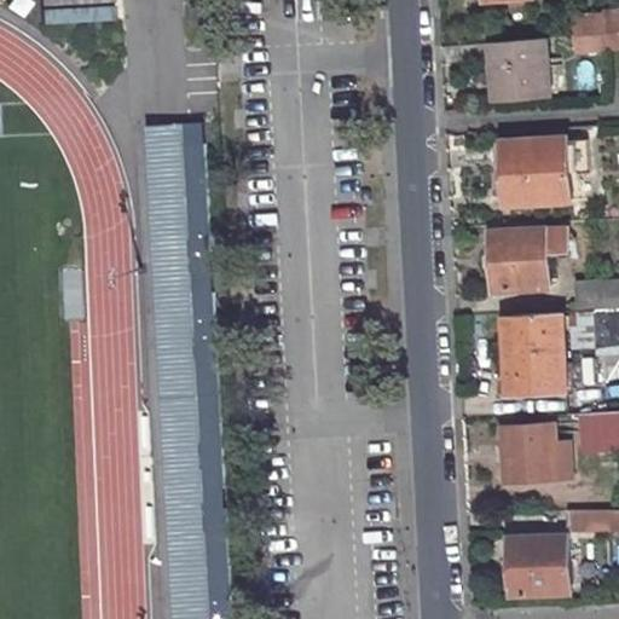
[(115,0),(41,0),(42,24),(117,21),(115,0)]
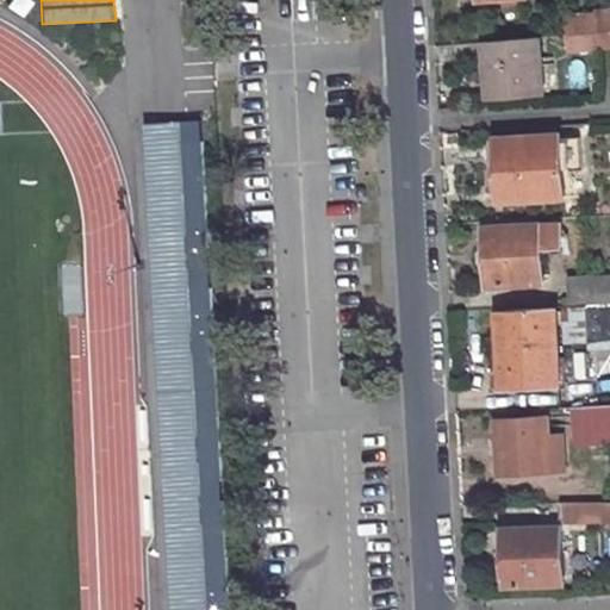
[(609,11),(566,16),(568,35),(598,32),(609,31),(609,11)]
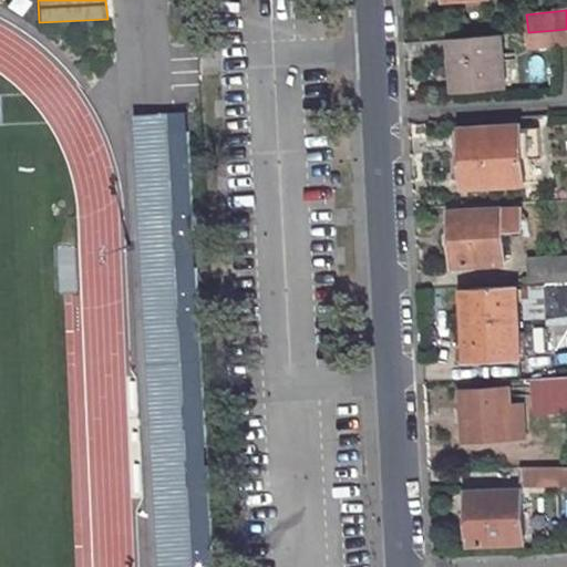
[(566,29),(556,30),(557,47),(566,45),(566,29)]
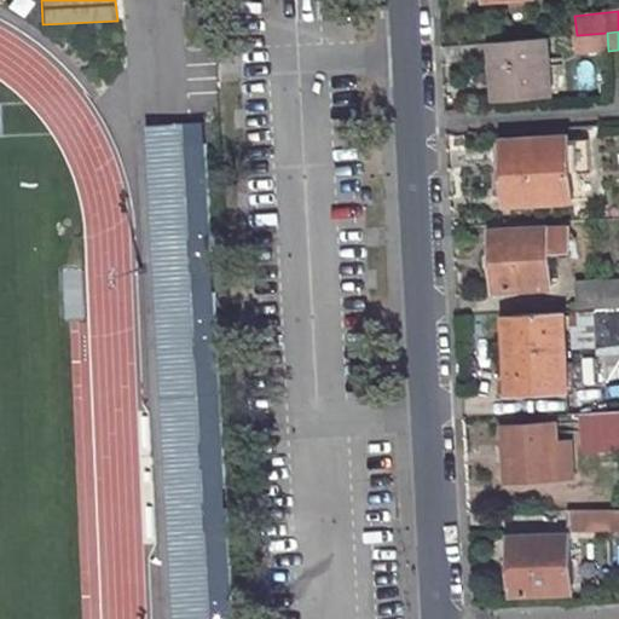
[(607,33),(577,35),(578,55),(608,53),(608,51),(607,33)]
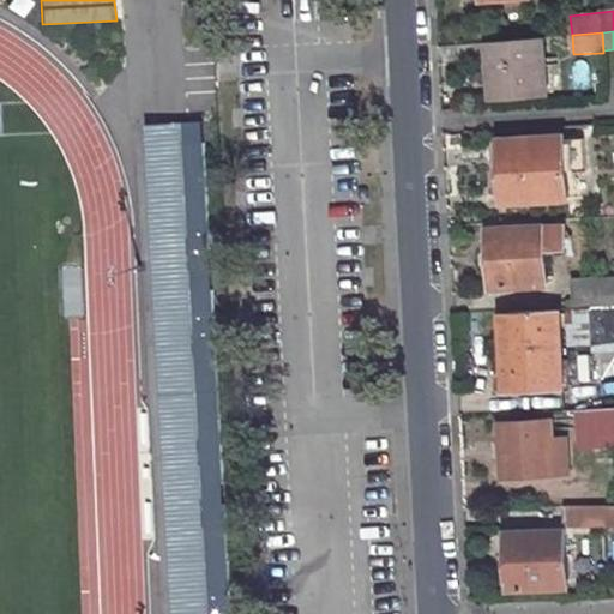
[(552,37),(491,42),(495,98),(557,94),(552,37)]
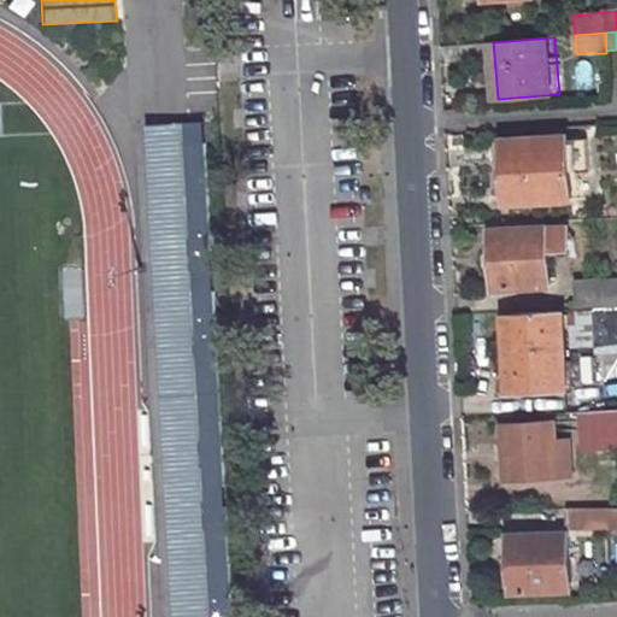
[(569,135),(494,140),(500,204),(580,198),(579,170),(589,170),(587,137),(569,137),(569,135)]
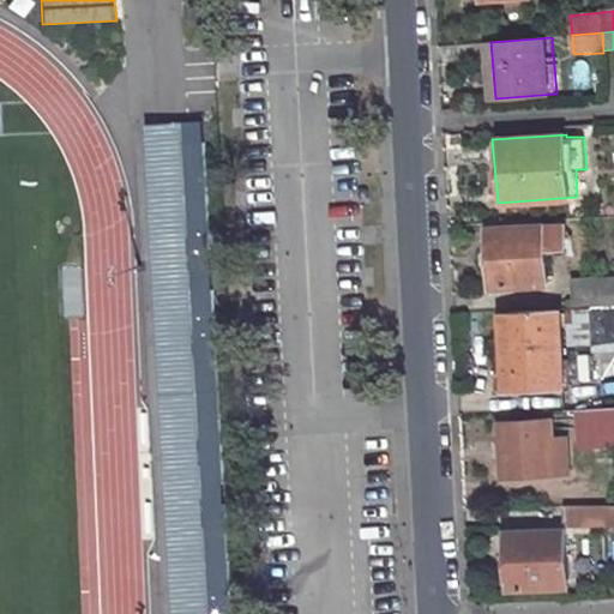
[(546,228),(491,232),(494,289),(548,287),(546,228)]
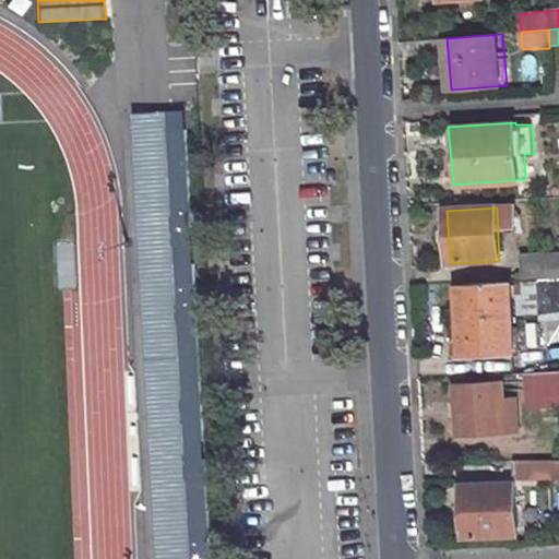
[(549,253),(514,256),(515,282),(537,281),(550,281),(549,253)]
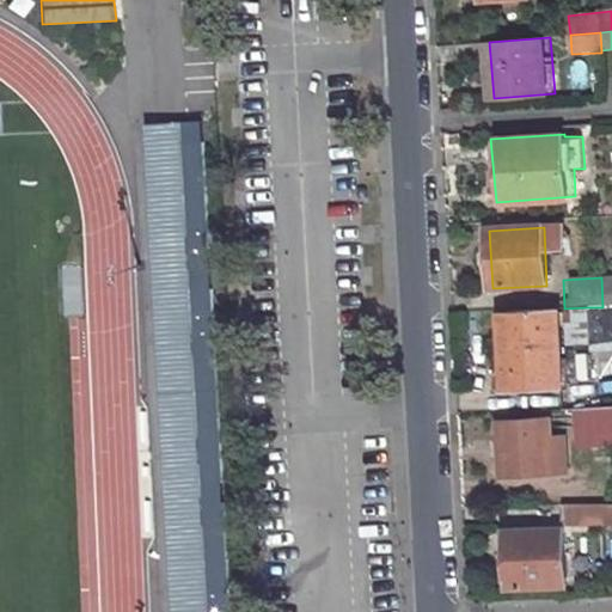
[(611,306),(603,307),(588,307),(589,344),(611,343),(611,306)]
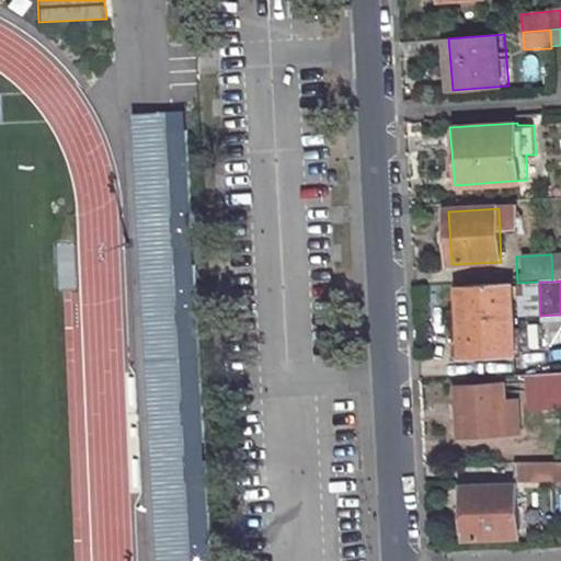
[(511,284),(459,286),(460,318),(453,318),(456,357),(514,355),(511,284)]
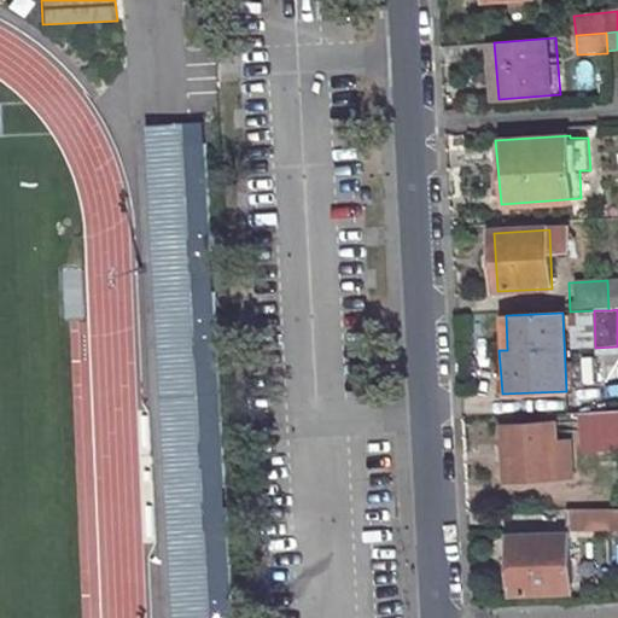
[(617,409),(584,412),(584,431),(589,431),(592,450),(617,448),(617,409)]
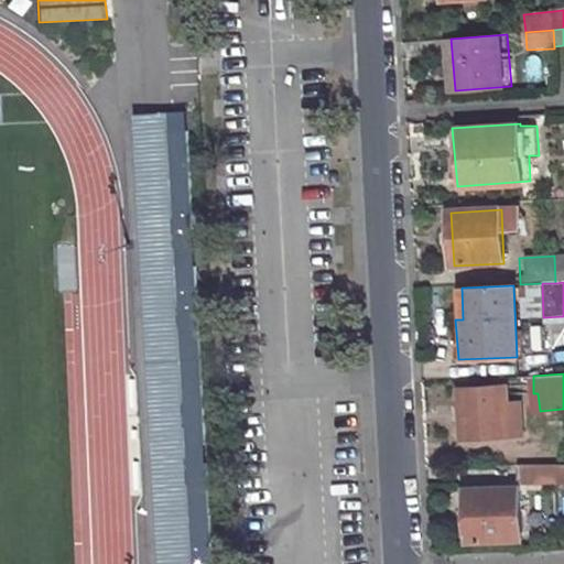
[(507,388),(462,390),(465,437),(521,435),(520,404),(508,404),(507,388)]
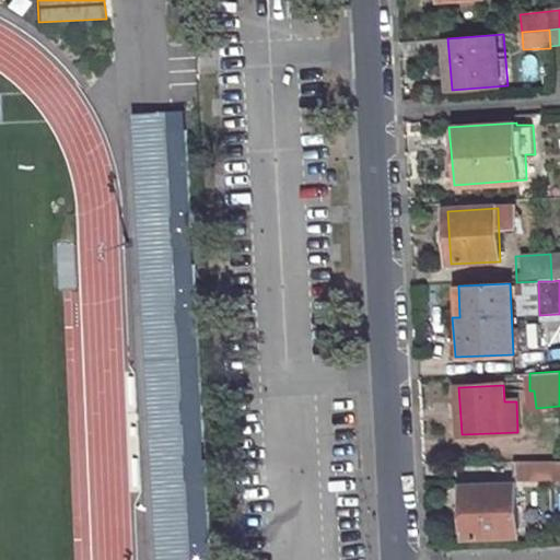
[(559,462),(514,463),(515,480),(559,480),(559,462)]
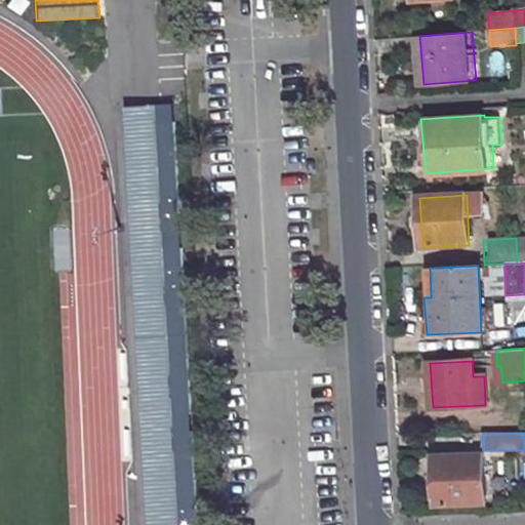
[(485,453),(436,455),(439,502),(488,500),(485,453)]
